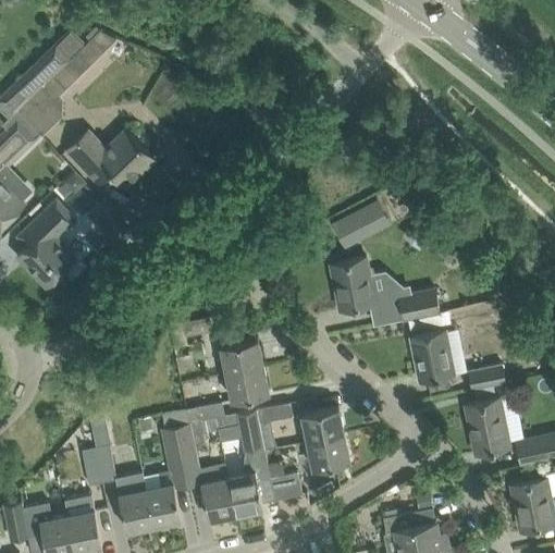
[(0,105),(10,117),(16,111),(52,77),(68,61),(74,53),(61,39),(59,41),(56,42),(37,60),(0,97),(0,105)]
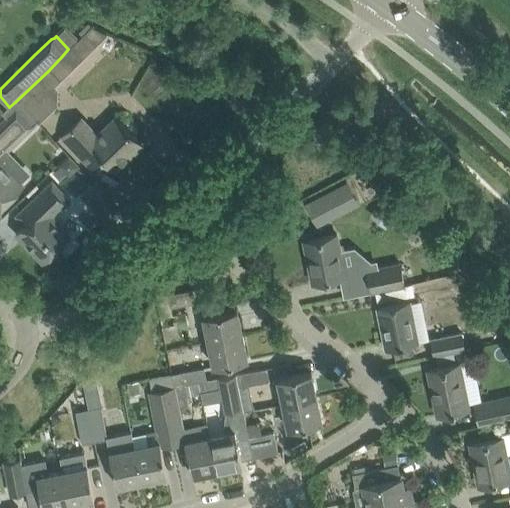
[(48,71),(15,102),(37,125),(55,108),(57,92),(54,89),(59,83),(61,85),(75,70),(62,56),(48,71)]
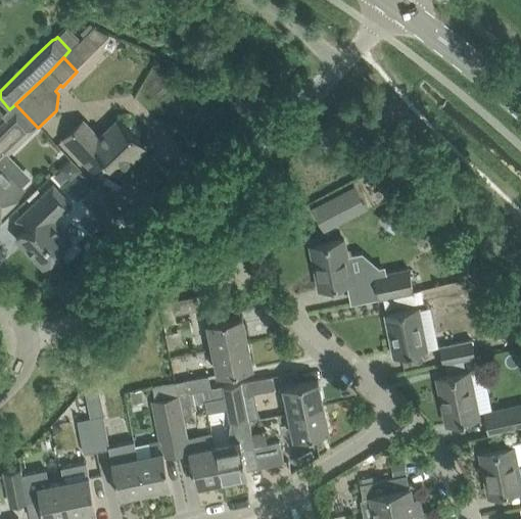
[(0,164),(13,152),(38,128),(15,104),(9,109),(1,119),(7,124),(0,130),(0,211),(20,193),(0,171),(0,164)]
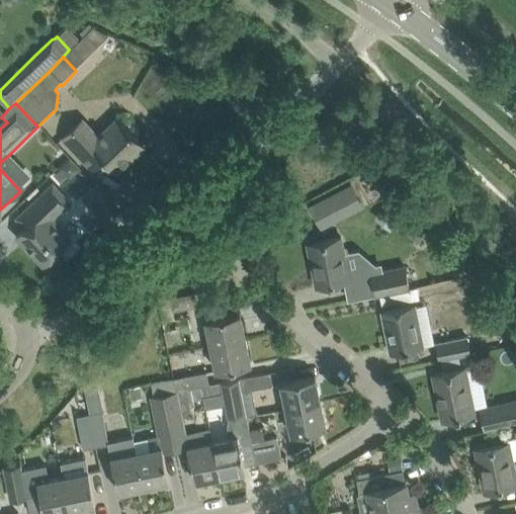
[(61,141),(78,159),(92,173),(102,163),(113,174),(142,148),(117,121),(97,141),(80,122),(61,141)]
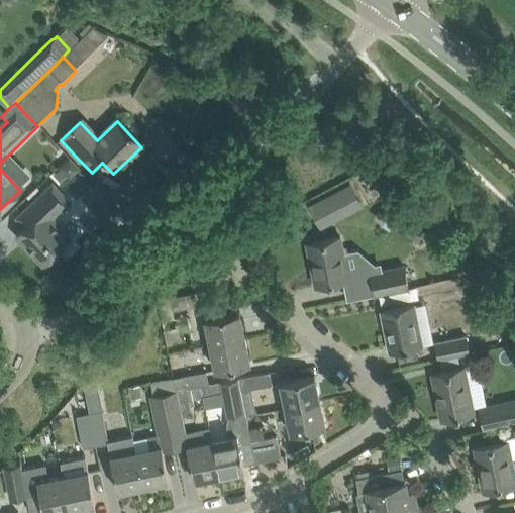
[(69,181),(79,171),(68,160),(58,170),(69,181)]
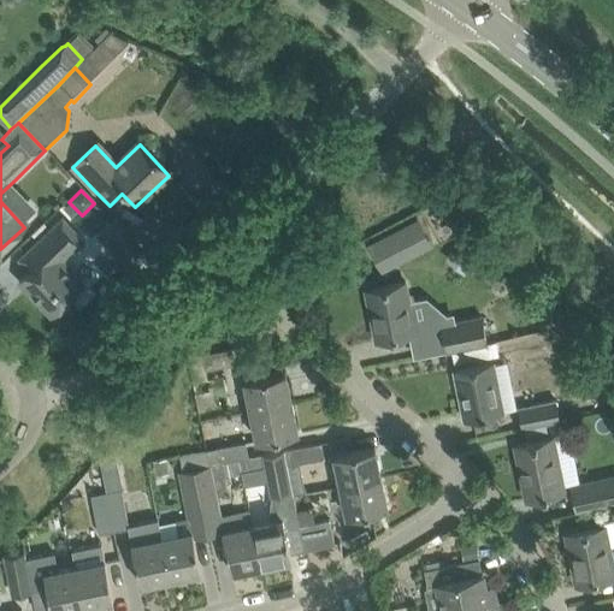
[(62,220),(34,247),(17,264),(18,265),(24,259),(34,270),(17,285),(49,319),(83,286),(62,265),(84,243),(62,220)]
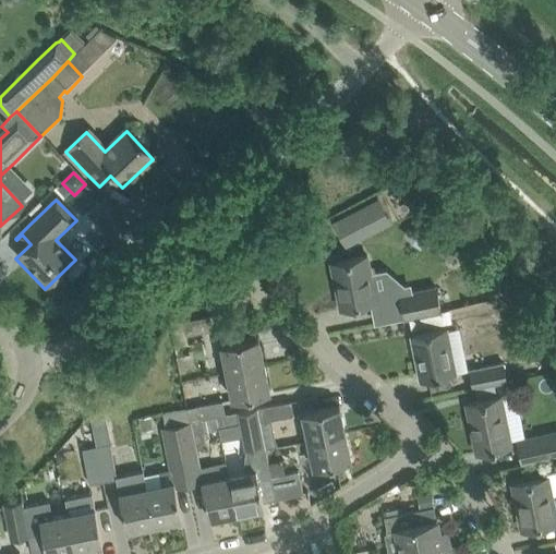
[(374,203),(333,223),(343,245),(385,225),(374,203)]
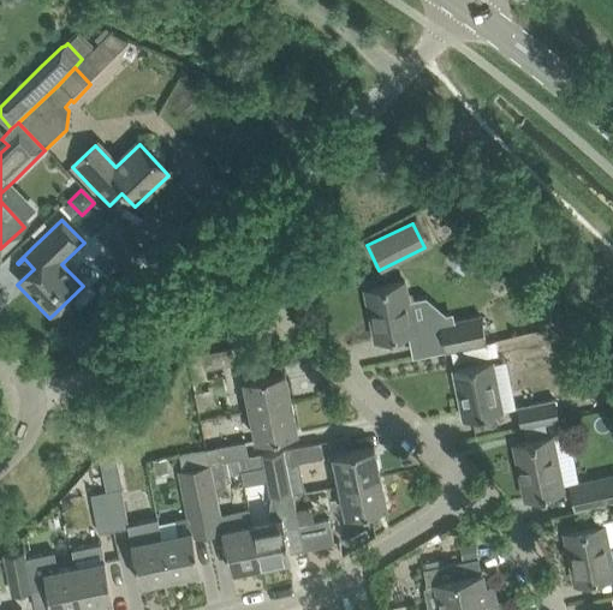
[(121,238),(107,251),(125,269),(140,256),(121,238)]
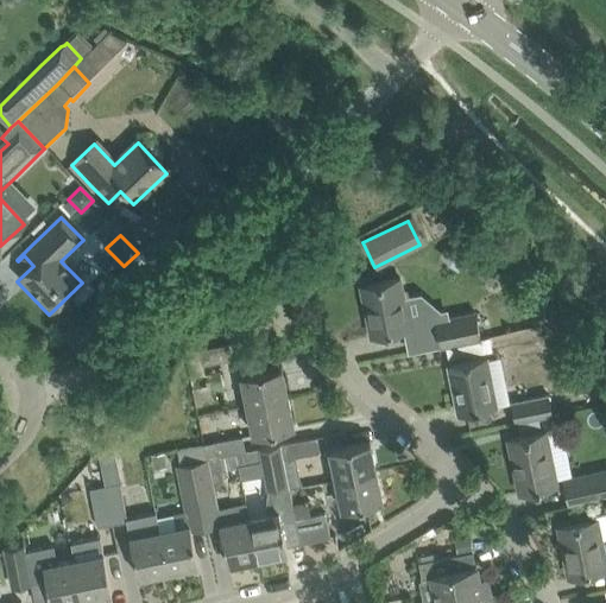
[(472,254),(452,239),(437,259),(458,275),(472,254)]
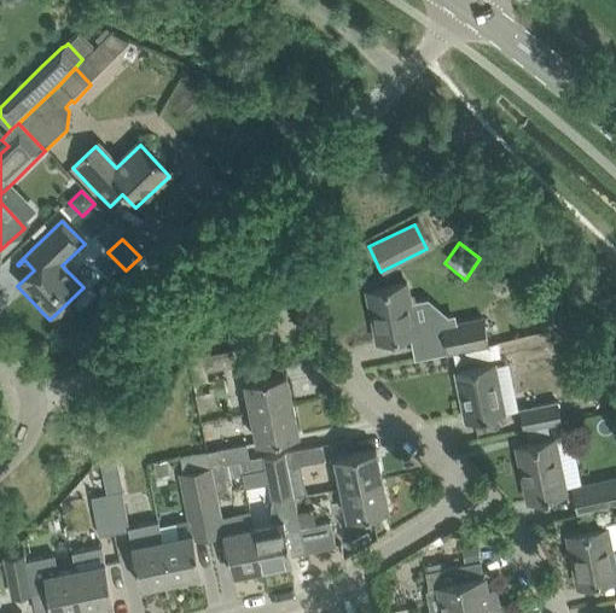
[(404,287),(389,290),(365,295),(376,344),(413,337),(404,287)]
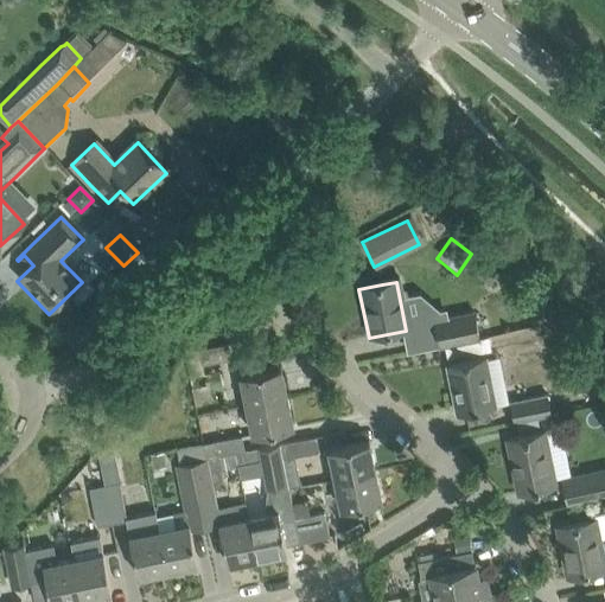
[(437,350),(439,348),(478,340),(478,339),(473,314),(431,324),(437,350)]
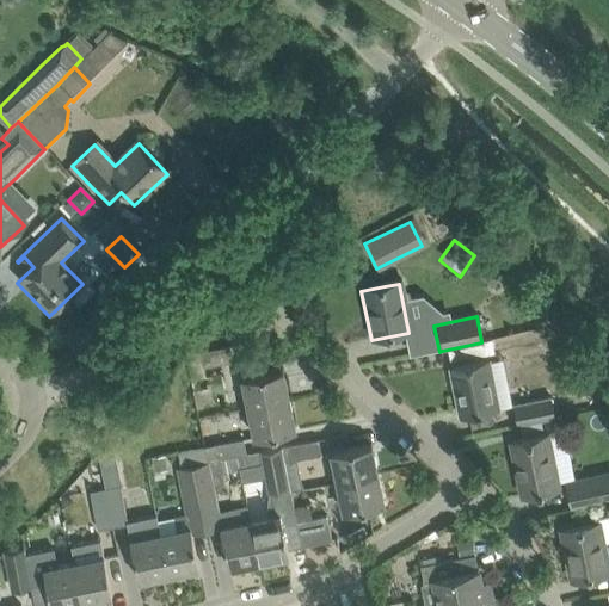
[(500,338),(481,341),(481,342),(442,351),(446,365),(490,356),(490,358),(504,354),(500,338)]
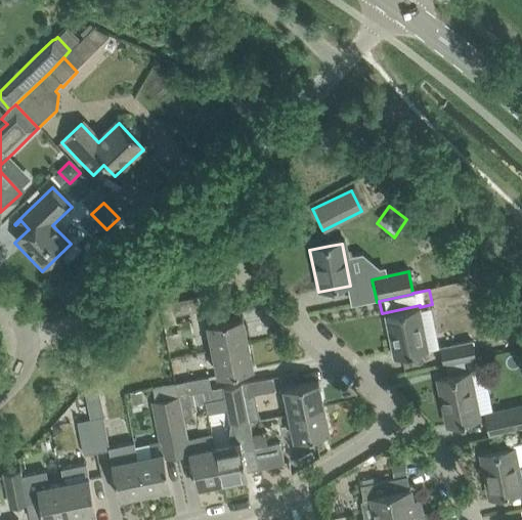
[(171,305),(174,318),(199,313),(197,300),(171,305)]
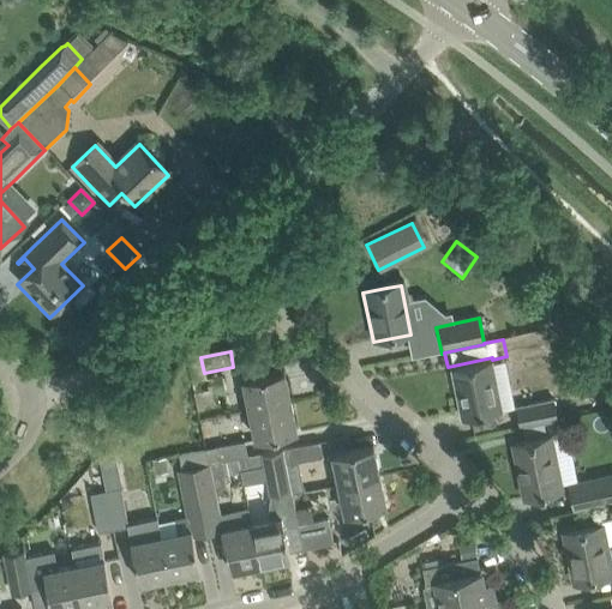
[(279,356),(239,365),(244,387),(247,404),(249,412),(289,404),(287,396),(282,374),(280,375),(277,359),(280,357),(279,356)]
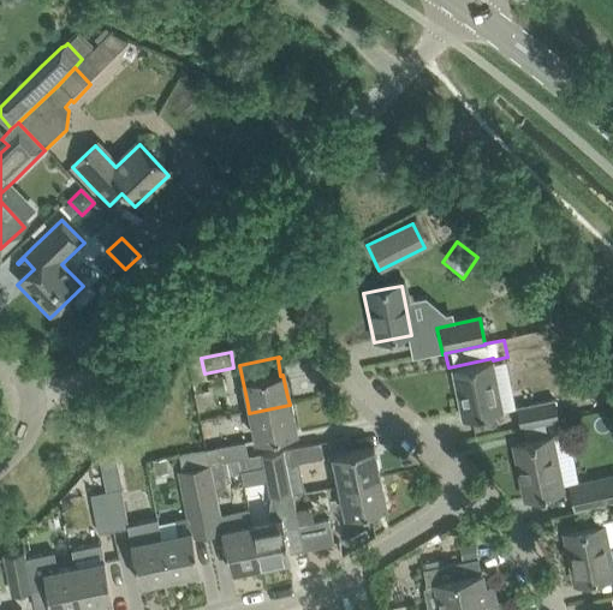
[(488,365),(476,368),(452,372),(463,423),(499,416),(488,365)]
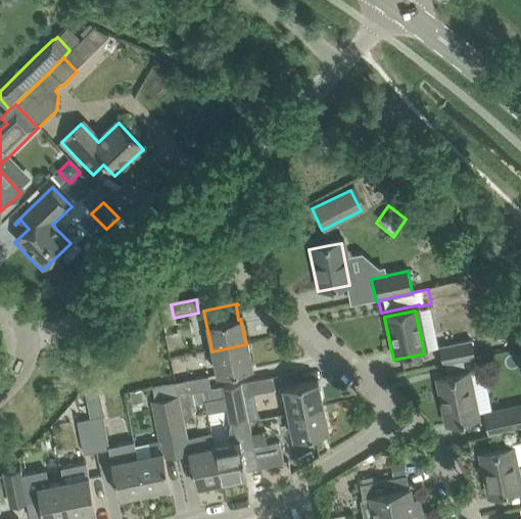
[(520,336),(518,338),(517,334),(503,338),(506,351),(520,347),(520,336)]
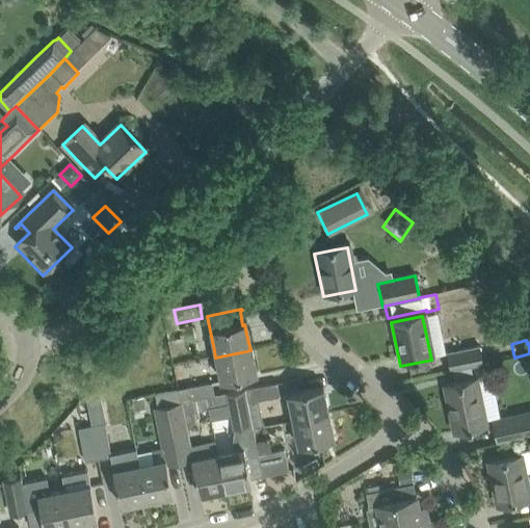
[(478,348),(446,354),(450,373),(482,367),(478,348)]
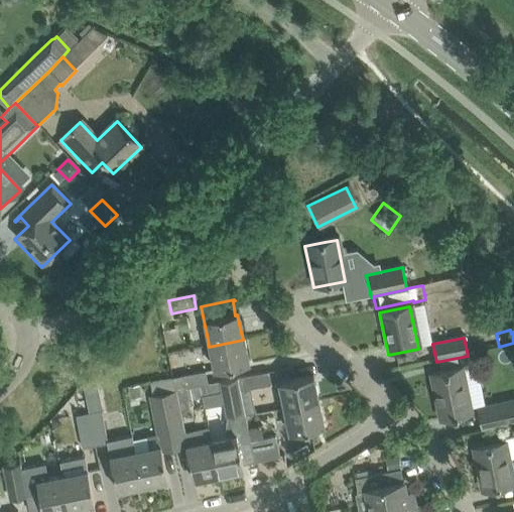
[(243,340),(209,347),(214,373),(228,370),(248,366),(243,340)]
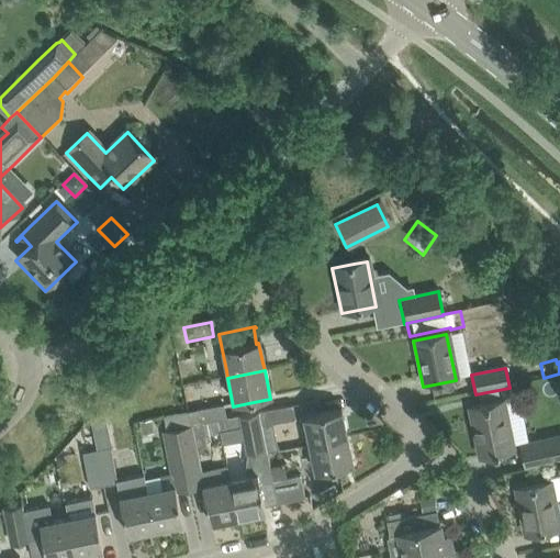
[(187,414),(188,420),(189,428),(216,423),(226,421),(223,406),(197,412),(192,392),(198,390),(197,384),(182,388),(188,414),(187,414)]
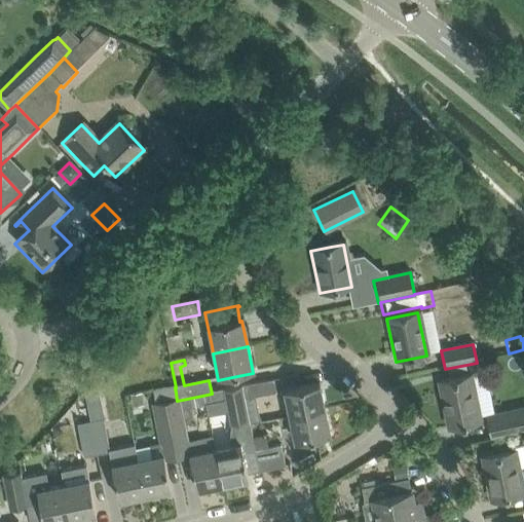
[(470,377),(458,379),(439,383),(448,430),(479,423),(470,377)]
